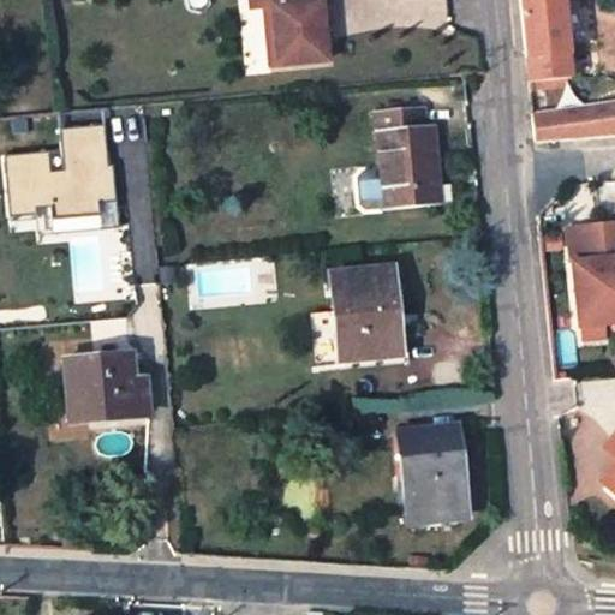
[(324,0),(248,0),(249,9),(262,7),(268,67),(323,63),(321,37),(316,39),(316,27),(321,25),(318,3),(324,3),(324,0)]
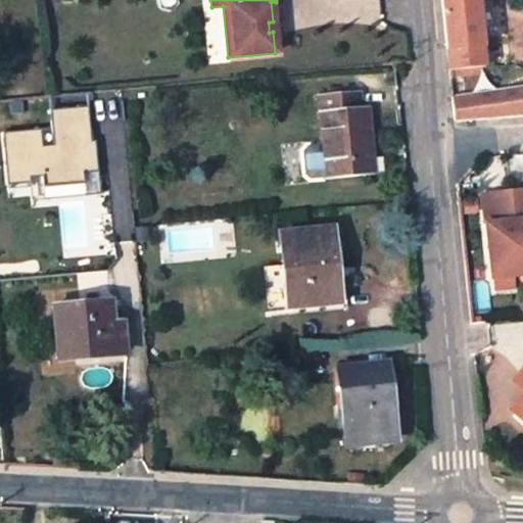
[(483,65),(476,0),(441,0),(448,69),(483,65)]
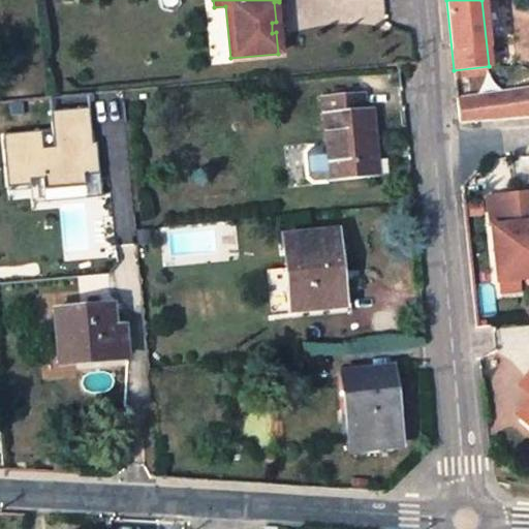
[(528,89),(457,99),(460,122),(528,116),(528,89)]
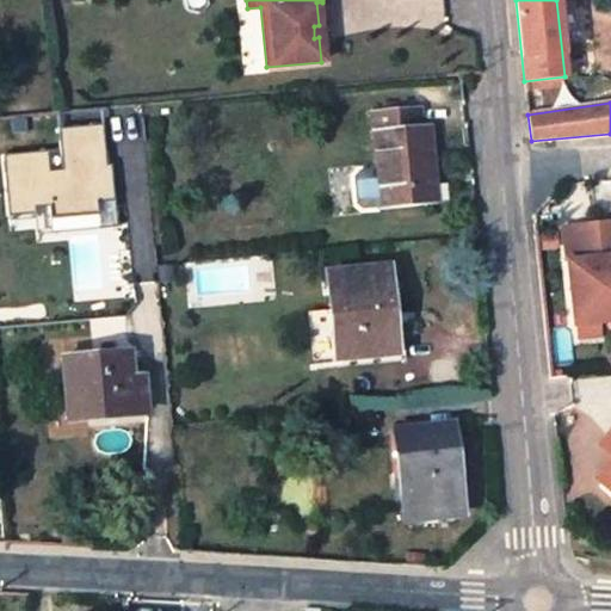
[(418,106),(369,112),(380,209),(437,203),(429,124),(420,125),(418,106)]
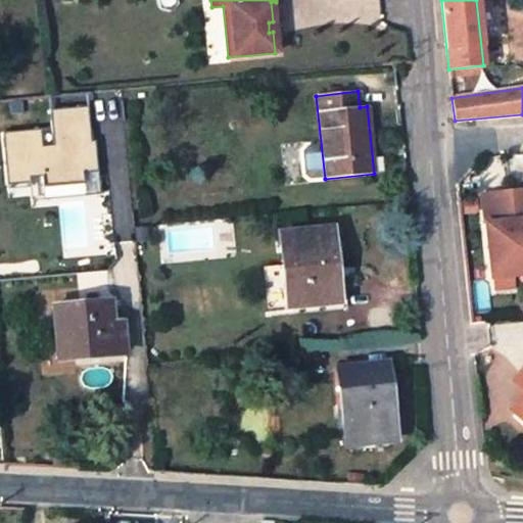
[(41,130),(4,134),(9,184),(33,183),(31,176),(45,176),(48,186),(86,182),(84,170),(98,171),(96,142),(90,141),(88,108),(53,108),(56,145),(42,147),(41,130)]
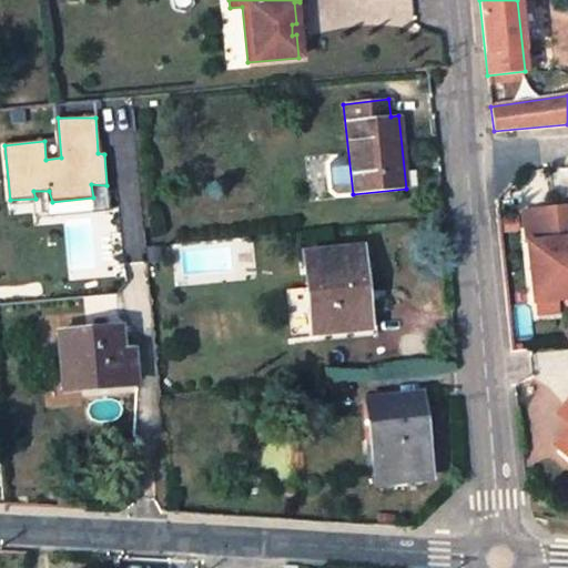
[(567,205),(523,211),(531,302),(553,300),(567,297),(567,205)]
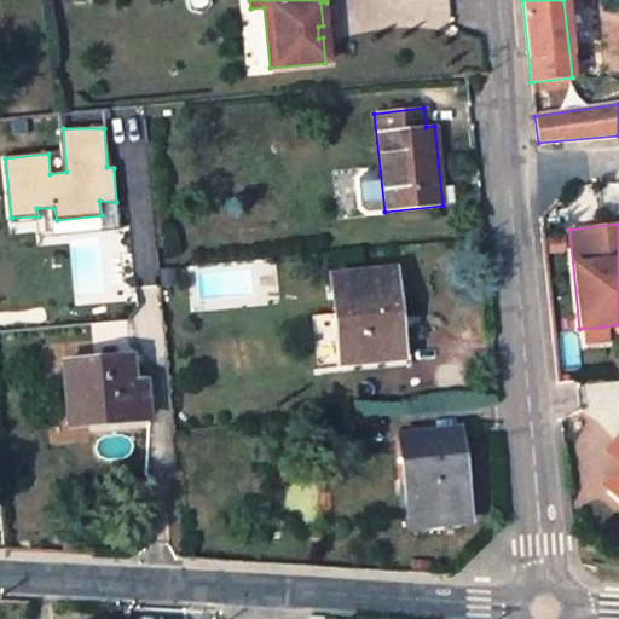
[(395,329),(388,271),(331,277),(341,363),(415,357),(412,328),(395,329)]
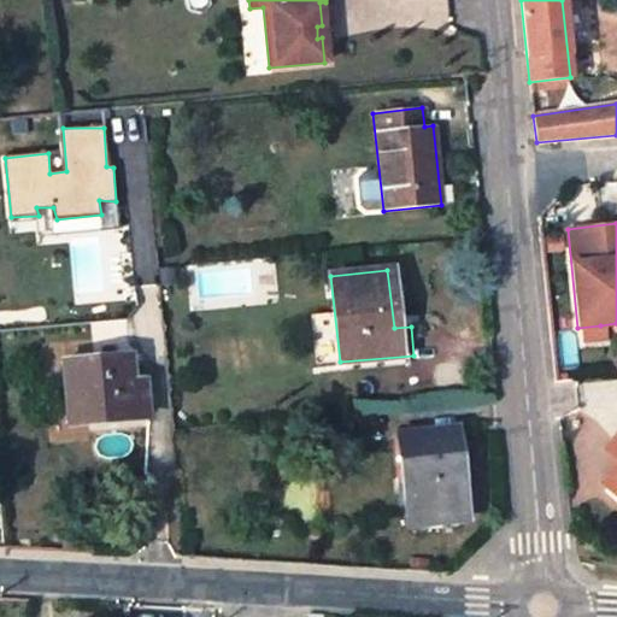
[(601,339),(600,325),(577,328),(579,341),(601,339)]
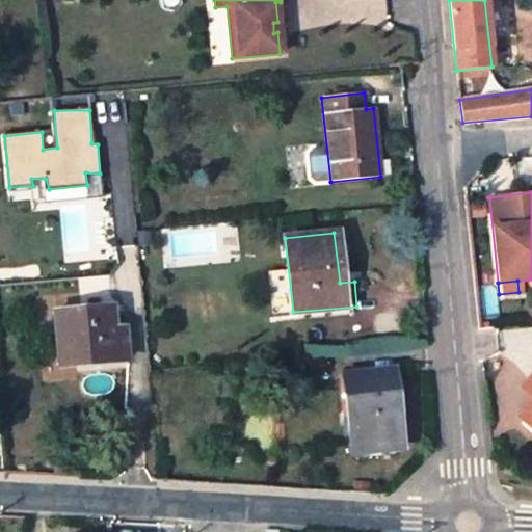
[(113,328),(111,308),(54,313),(59,367),(127,360),(124,327),(113,328)]
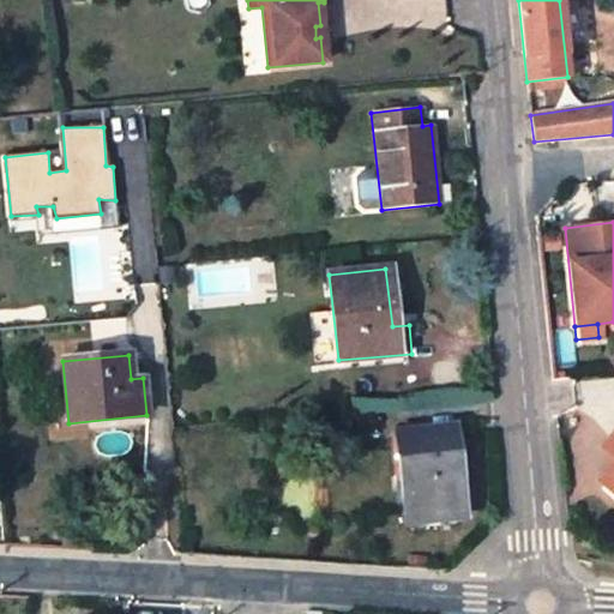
[(461,518),(451,432),(397,438),(407,524),(461,518)]
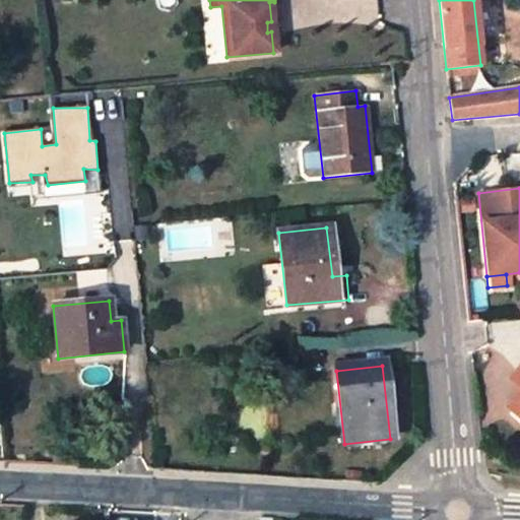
[(519,367),(518,369),(519,370),(519,393),(510,406),(519,414),(519,367)]
